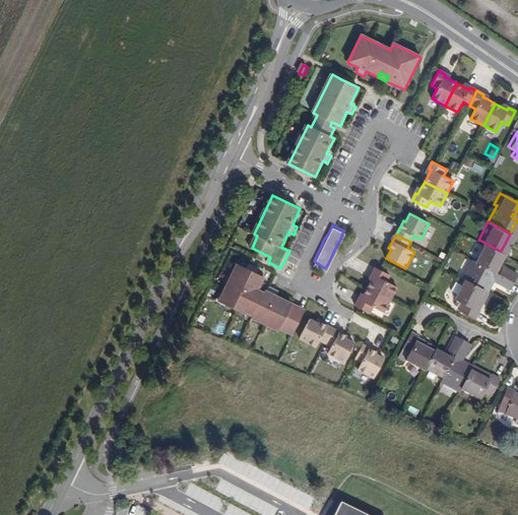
[(498,250),(479,240),(470,258),(486,266),(489,261),(492,263),(498,250)]
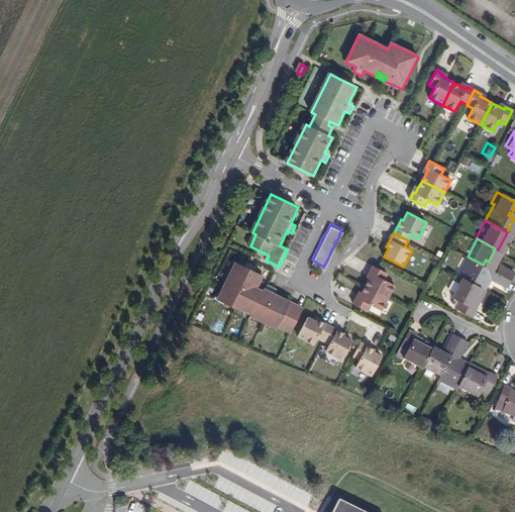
[(499,284),(503,275),(490,268),(483,265),(468,257),(464,254),(453,274),(456,275),(479,287),(483,280),(481,278),(483,274),(490,278),(489,279),(499,284)]
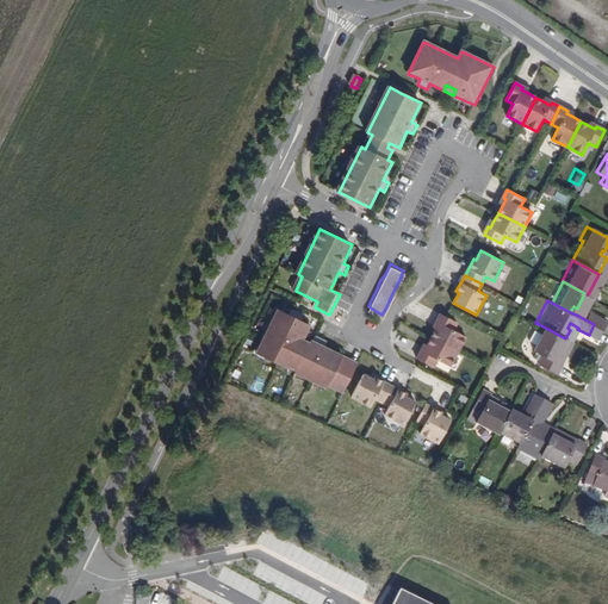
[(599,317),(582,309),(578,316),(594,324),(599,317)]
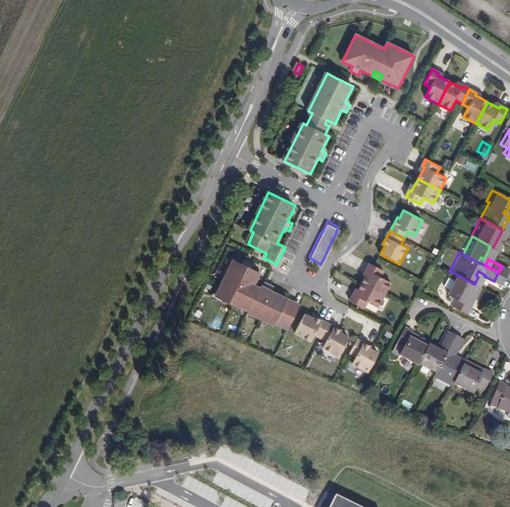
[(246,265),(236,260),(218,297),(276,325),(277,323),(289,329),(301,305),(272,290),(274,285),(266,282),(264,286),(262,286),(261,288),(255,285),(261,272),(254,269),(256,264),(248,260),(246,265)]
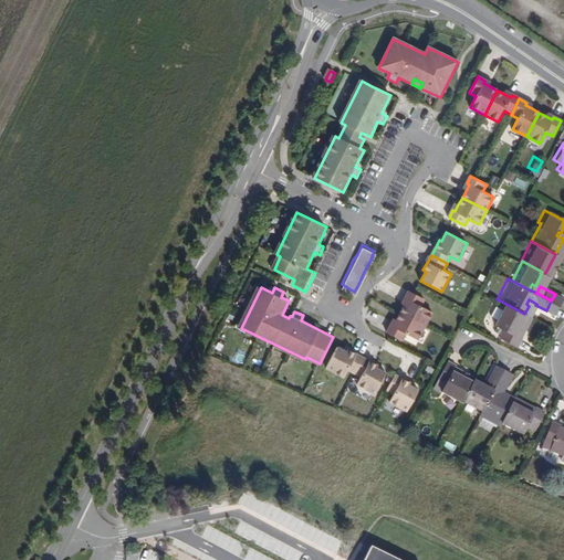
[(408,299),(405,305),(401,313),(426,325),(432,312),(421,306),(426,298),(409,291),(406,298),(408,299)]
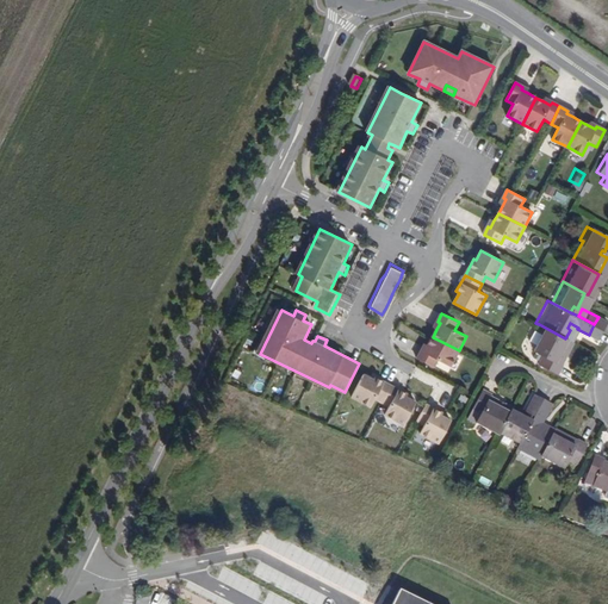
[(556,362),(553,361),(565,338),(539,324),(527,348),(537,353),(533,361),(551,371),(556,362)]
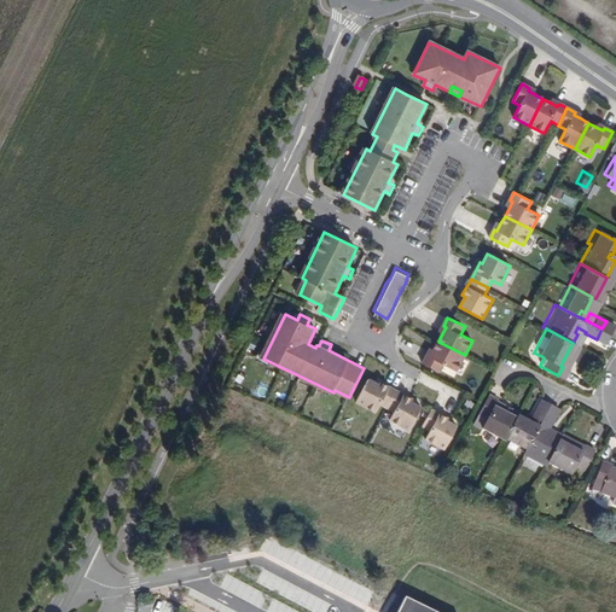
[(457,371),(465,355),(439,342),(434,349),(430,356),(428,355),(424,363),(441,372),(445,365),(457,371)]
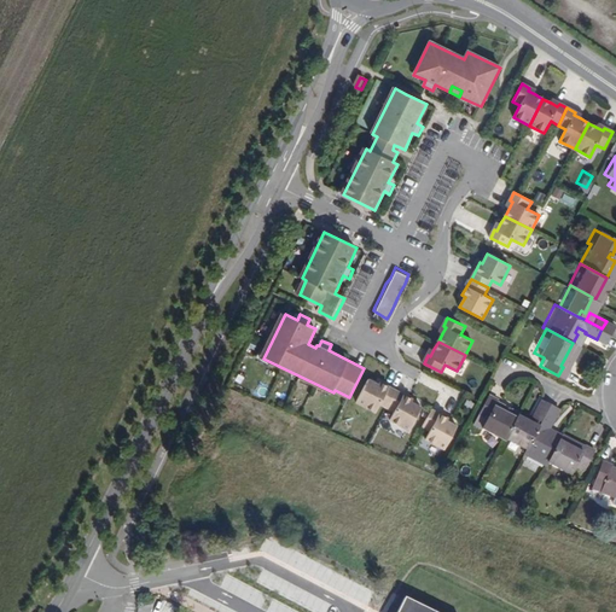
[(382,403),(389,407),(399,390),(382,382),(381,384),(371,379),(359,402),(377,412),(382,403)]
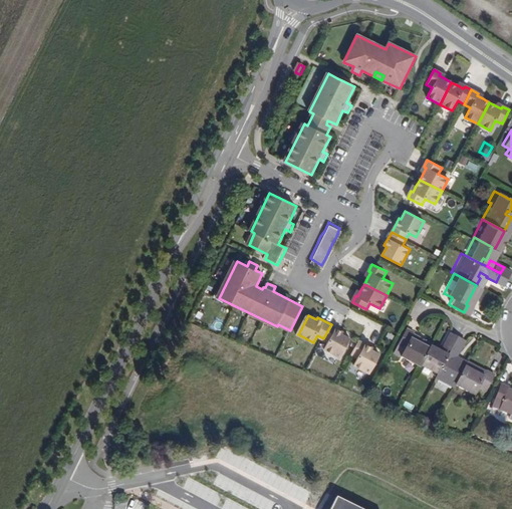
[(343,334),(344,331),(331,324),(323,338),(329,342),(325,349),(341,357),(351,338),(343,334)]
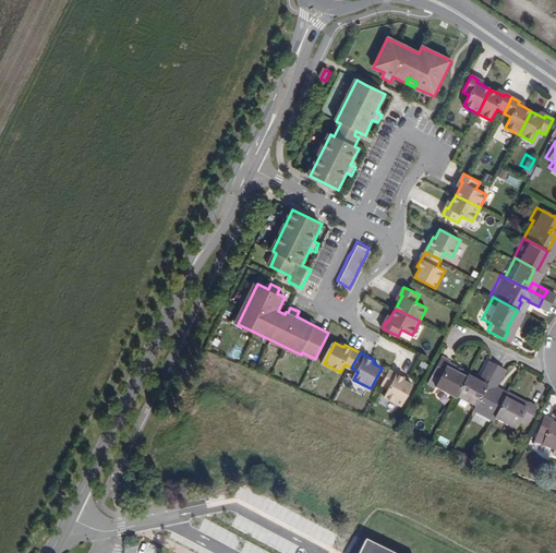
[(456,394),(456,393),(467,372),(469,370),(448,359),(448,357),(440,352),(432,371),(439,374),(435,383),(456,394)]
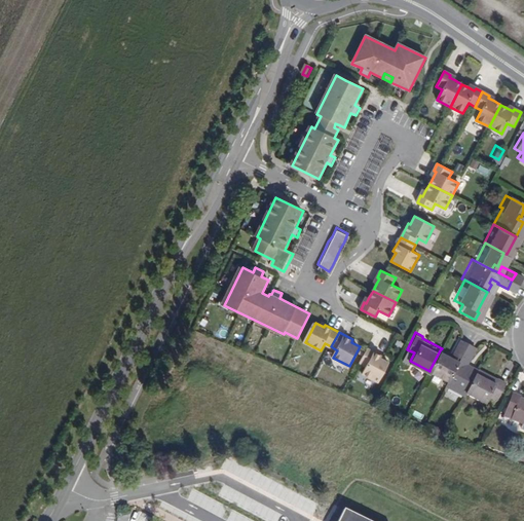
[(458,340),(451,354),(458,358),(466,343),(458,340)]
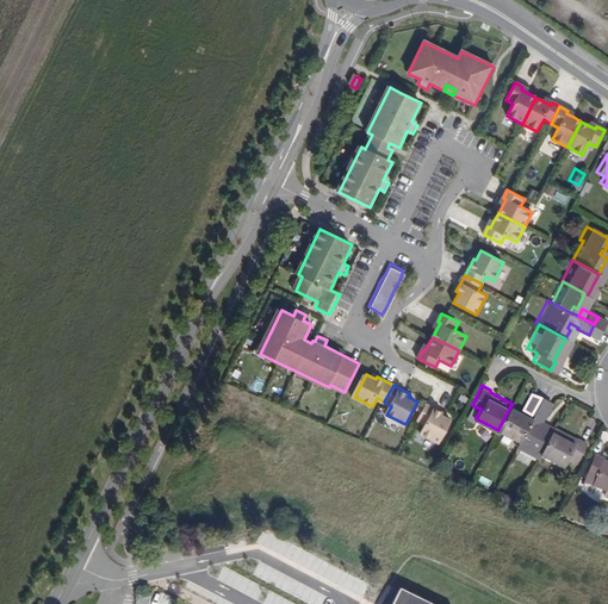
[(538,455),(540,452),(554,425),(545,422),(544,424),(540,422),(544,413),(545,413),(551,403),(541,398),(532,415),(529,419),(519,439),(516,444),(538,455)]
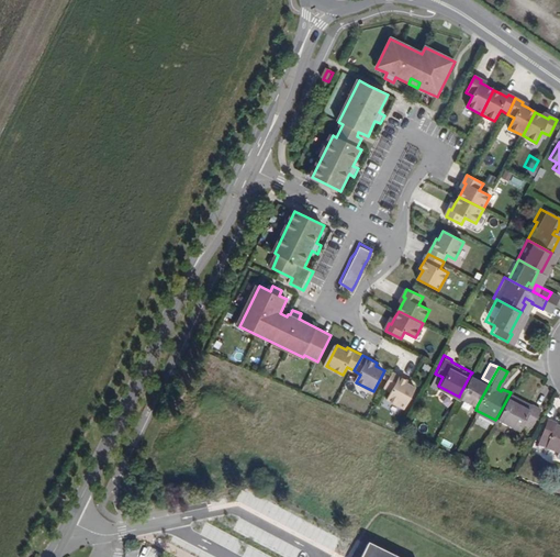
[(409,380),(394,372),(385,388),(392,391),(389,399),(405,409),(416,387),(407,382),(409,380)]
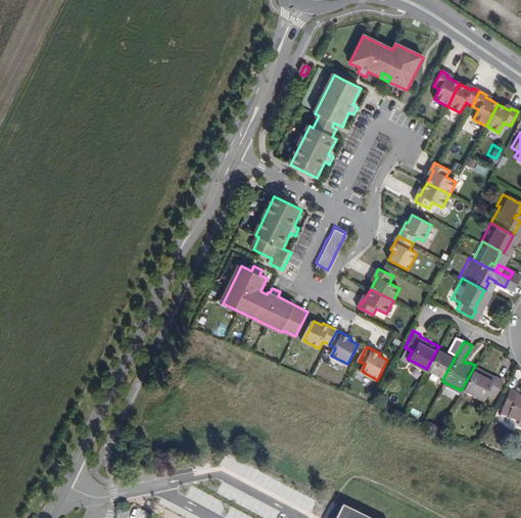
[(448,358),(450,355),(437,348),(427,368),(444,376),(454,360),(448,358)]
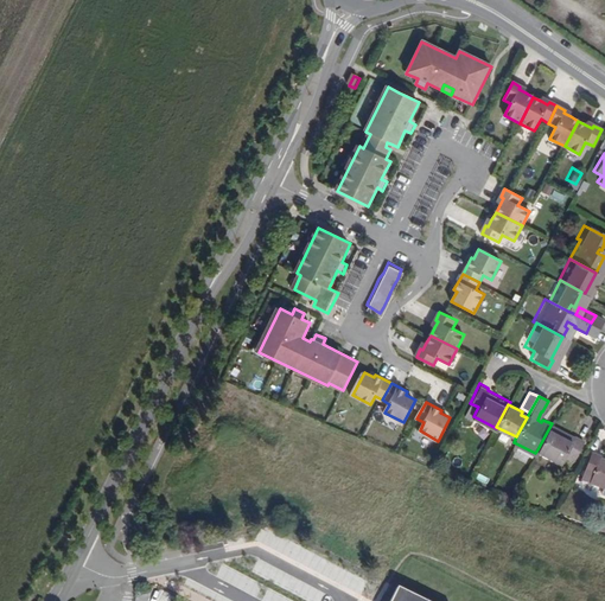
[(574,434),(573,435),(552,423),(537,449),(561,461),(565,453),(573,456),(583,438),(574,434)]
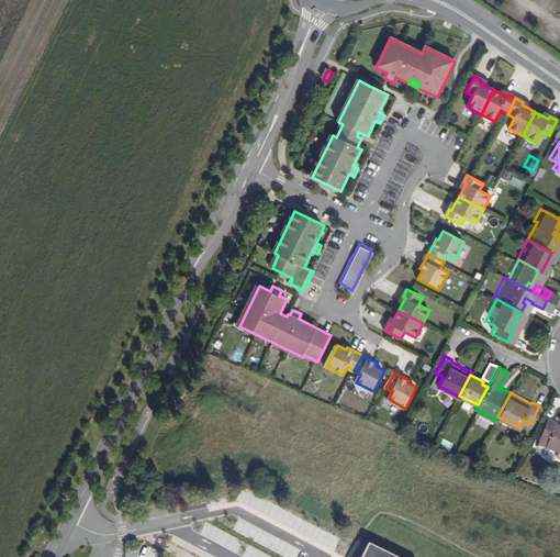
[(559,422),(556,421),(556,419),(548,416),(540,434),(548,437),(546,444),(559,449),(559,446),(559,422)]
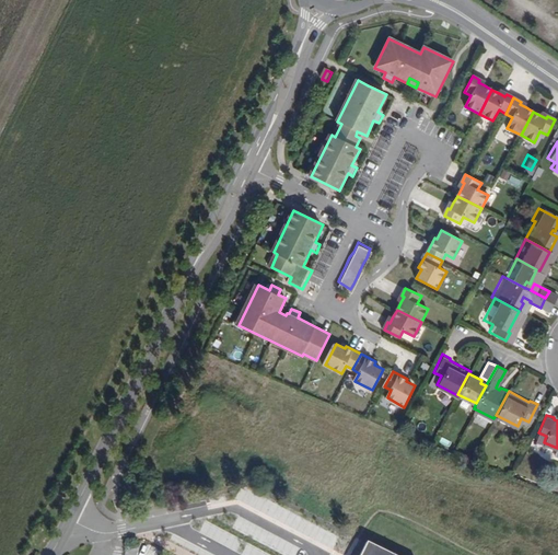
[(410,554),(371,533),(359,554),(410,554)]
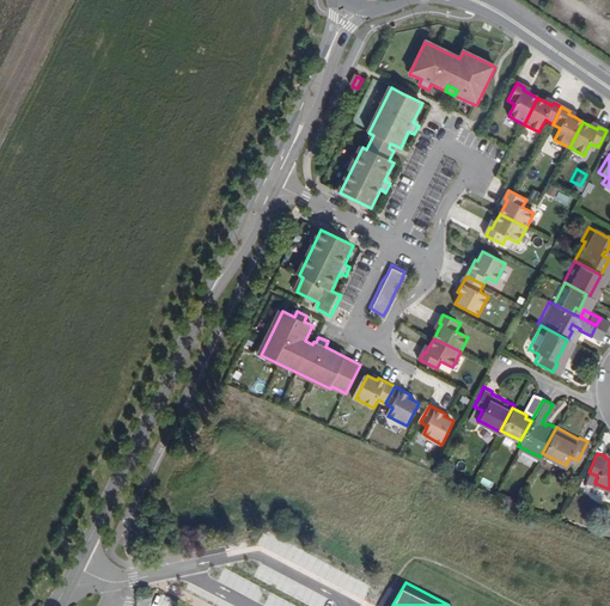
All buildings are outlined.
